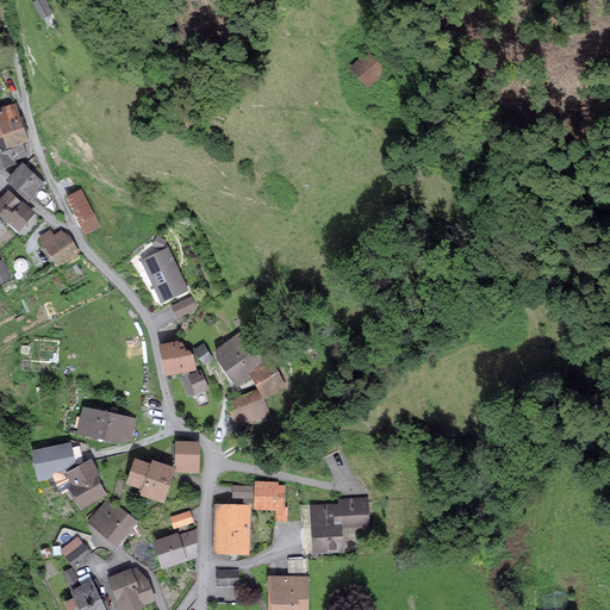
[(45,0),(36,0),(32,2),(42,19),(54,12),(45,0)]
